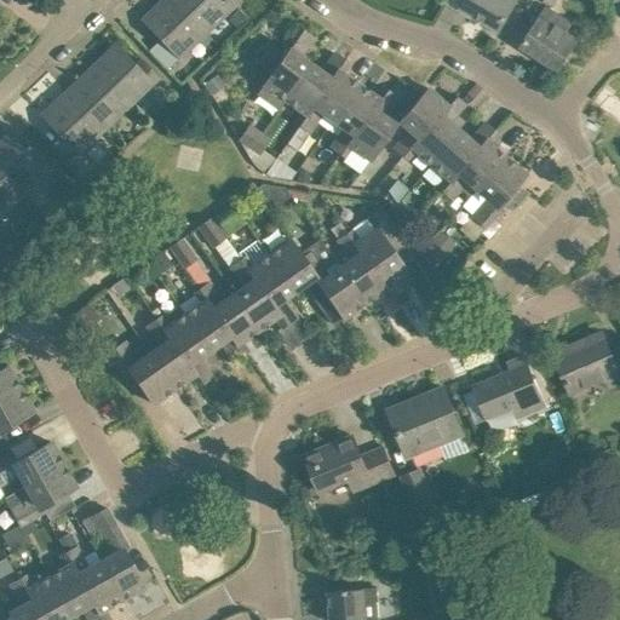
[(204,34),(170,0),(162,0),(142,19),(172,51),(193,33),(199,39),(204,34)]
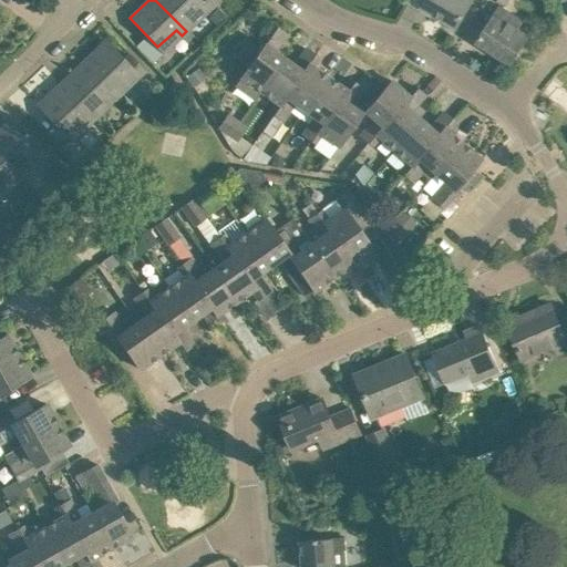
[(155,0),(186,31),(191,26),(185,20),(206,0),(155,0)]
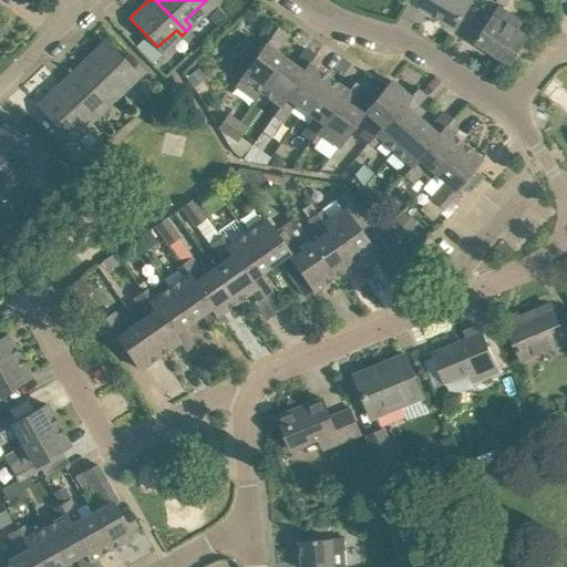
[(410,0),(408,4),(421,12),(423,8),(455,28),(471,0),(410,0)]
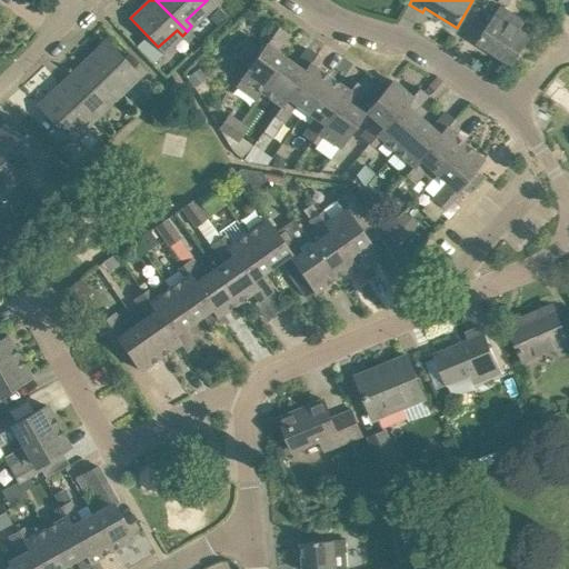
[(478,43),(511,65),(530,37),(509,23),(515,15),(501,7),(478,43)]
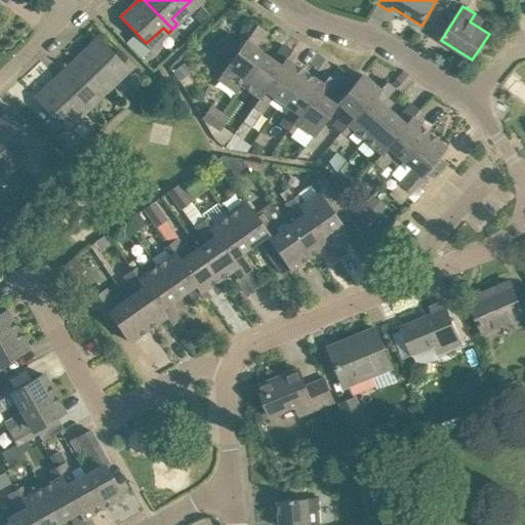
[(249,34),(217,79),(236,92),(242,84),(261,56),(252,50),(265,32),(251,23),(245,32),(249,34)]
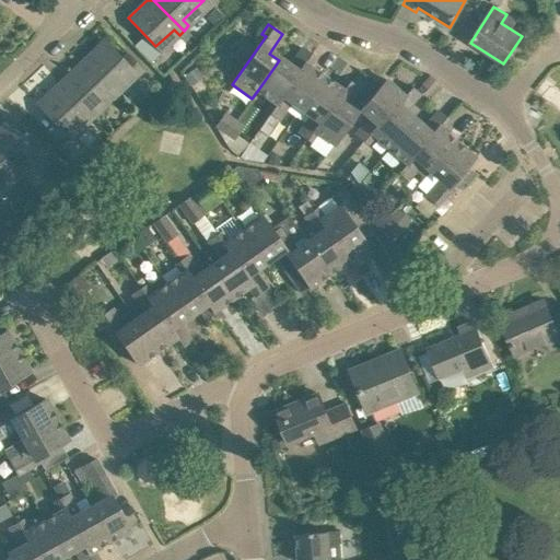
[(82,61),(115,95),(119,91),(115,85),(137,65),(127,55),(121,59),(104,41),(82,61)]
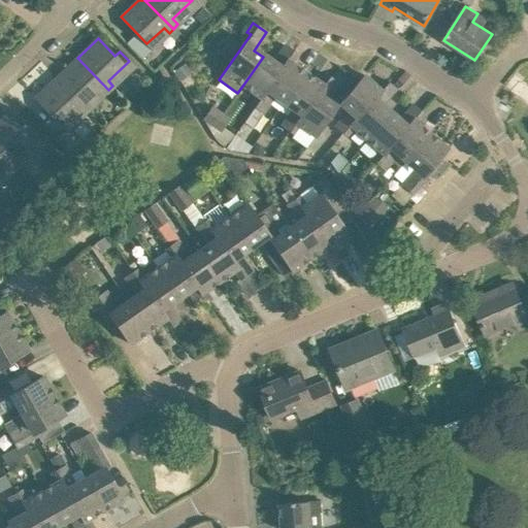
[(263,57),(243,85),(257,95),(260,98),(288,59),(291,62),(297,54),(284,44),(271,63),(263,57)]
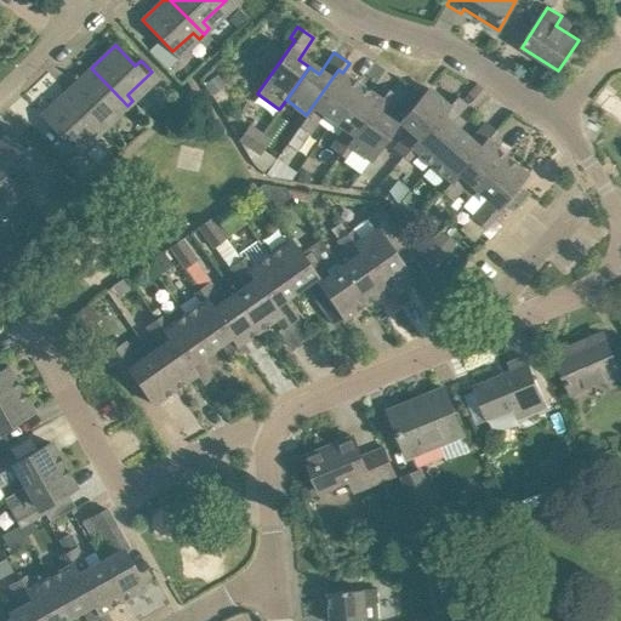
[(91,68),(67,91),(103,129),(108,124),(102,118),(117,104),(123,112),(127,106),(91,68)]
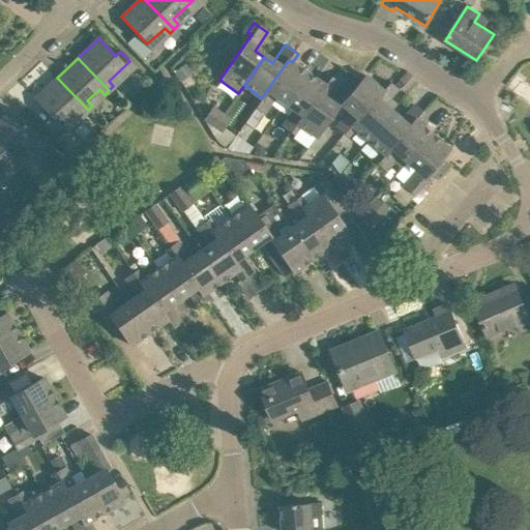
[(258,95),(252,104),(264,113),(277,95),(286,101),(306,72),(292,62),(289,59),(261,98),(258,95)]
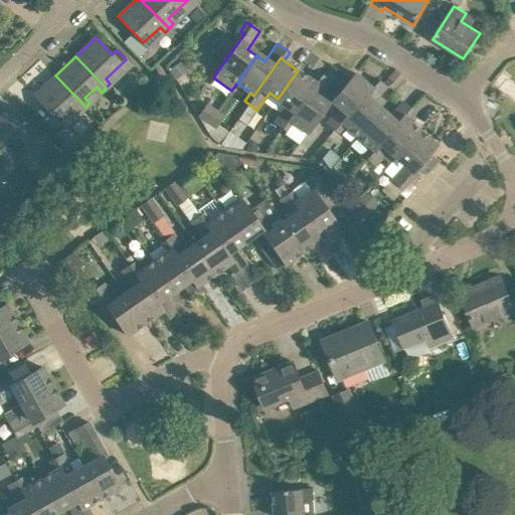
[(287,105),(275,122),(288,131),(293,124),(289,121),(315,82),(311,79),(298,70),(278,99),(287,105)]
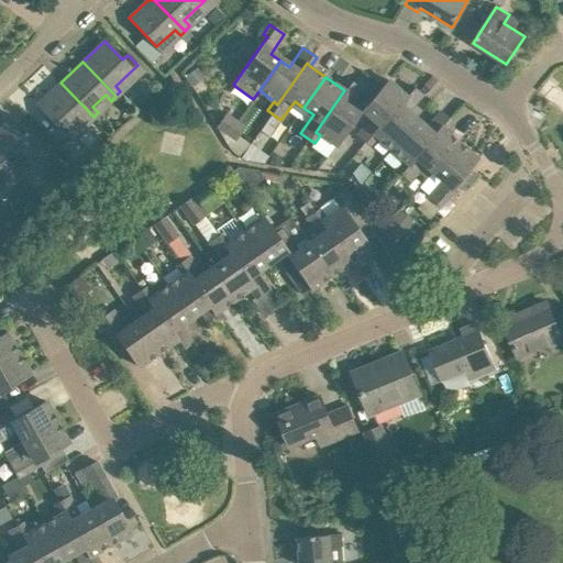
[(344,90),(316,132),(320,135),(334,146),(356,114),(346,108),(361,88),(346,79),(340,87),(344,90)]
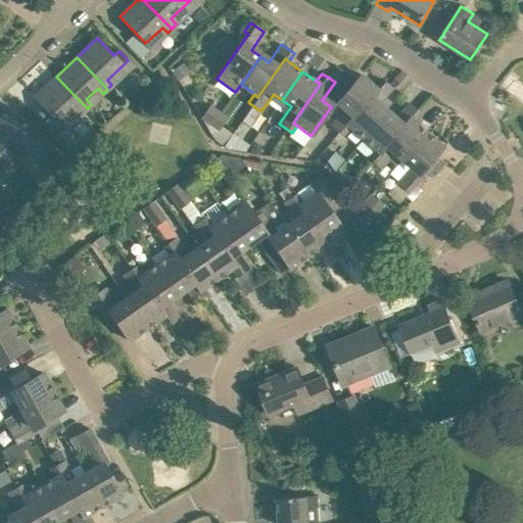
[(346,107),(331,124),(343,135),(350,127),(347,124),(377,89),(374,86),(361,75),(338,100),(346,107)]
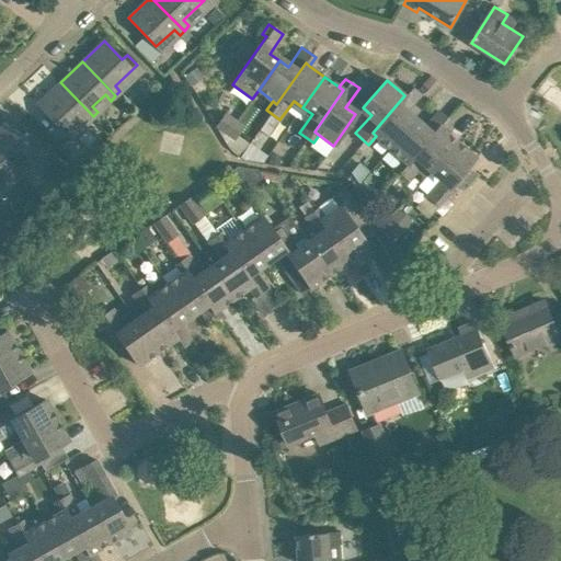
[(93,116),(60,82),(37,104),(65,133),(83,116),(88,122),(93,116)]
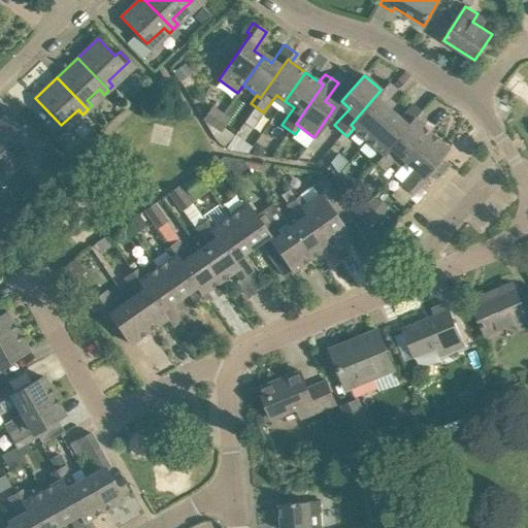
[(381,90),(351,125),(354,128),(366,139),(389,113),(381,106),(396,90),(384,79),(377,87),(381,90)]
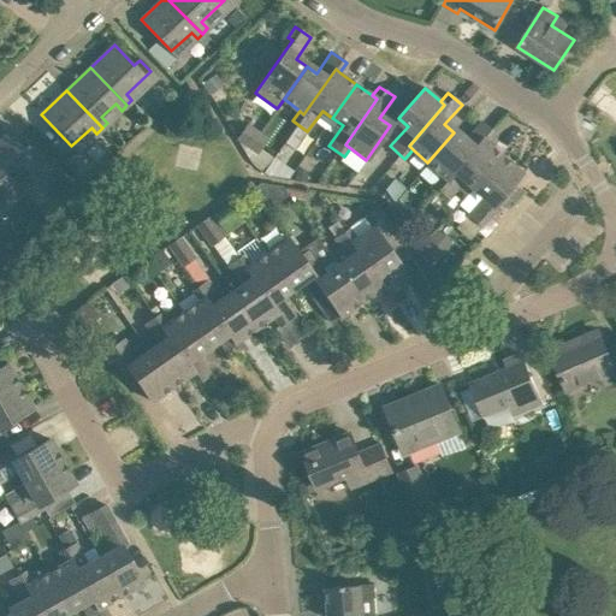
[(454,132),(427,163),(442,176),(445,179),(483,138),(487,142),(495,134),(480,122),(463,141),(454,132)]
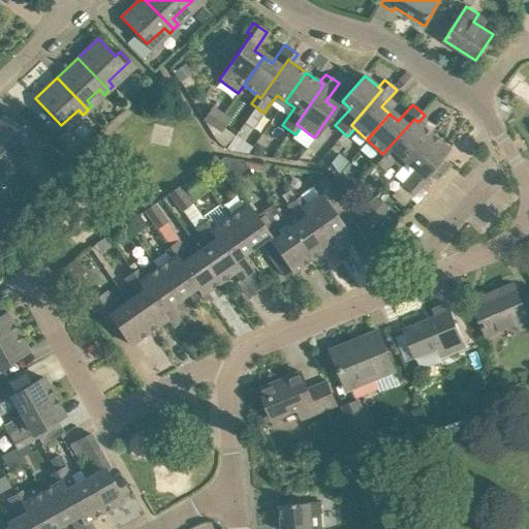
[(201,120),(213,127),(222,114),(212,105),(201,120)]
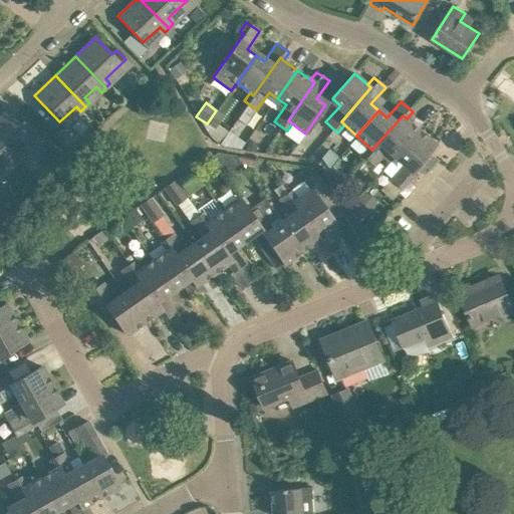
[(0,116),(0,144),(17,162),(21,158),(16,152),(36,133),(28,123),(23,127),(7,110),(0,116)]
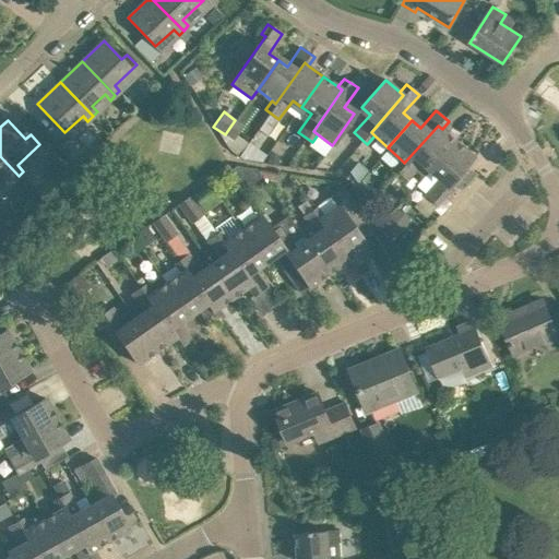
[(225,134),(233,140),(244,126),(235,120),(225,134)]
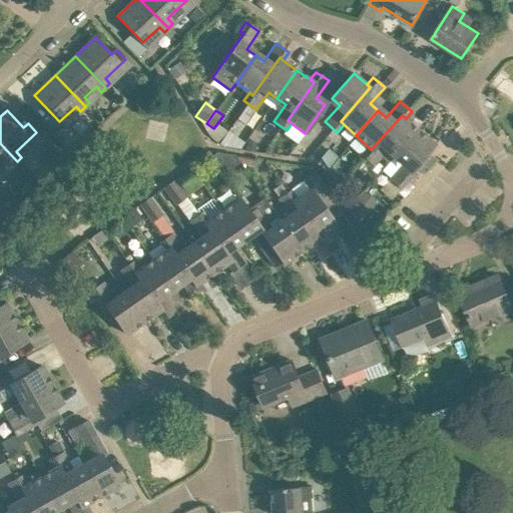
[(368,146),(362,153),(373,163),(387,147),(395,154),(417,129),(406,118),(402,115),(371,149),(368,146)]
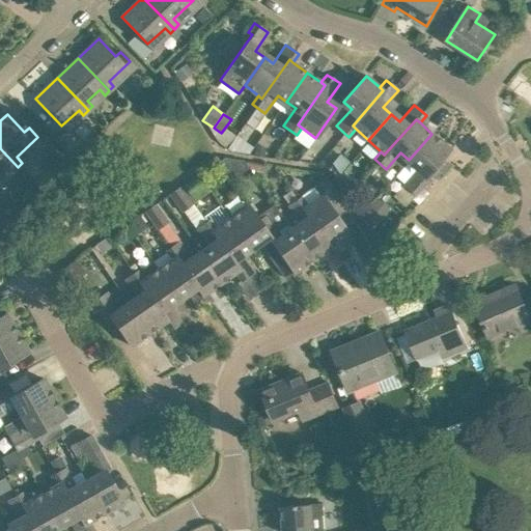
[(417,167),(402,184),(415,195),(422,187),(419,184),(449,149),(431,134),(409,160),(417,167)]
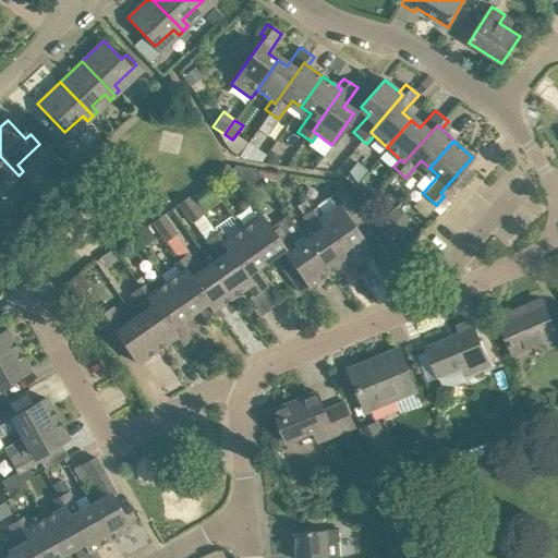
[(257,149),(250,159),(261,161),(266,155),(257,149)]
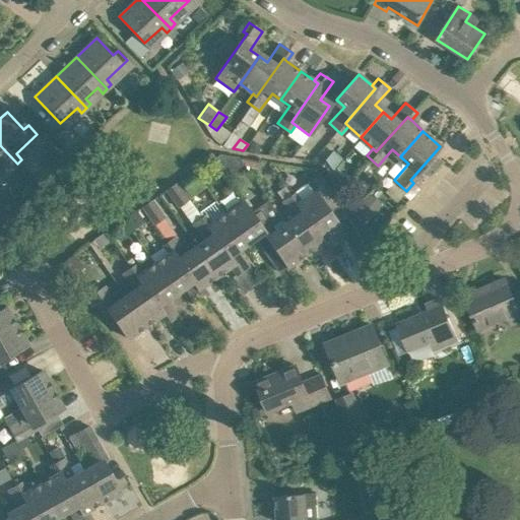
[(250,142),(248,152),(258,153),(259,144),(250,142)]
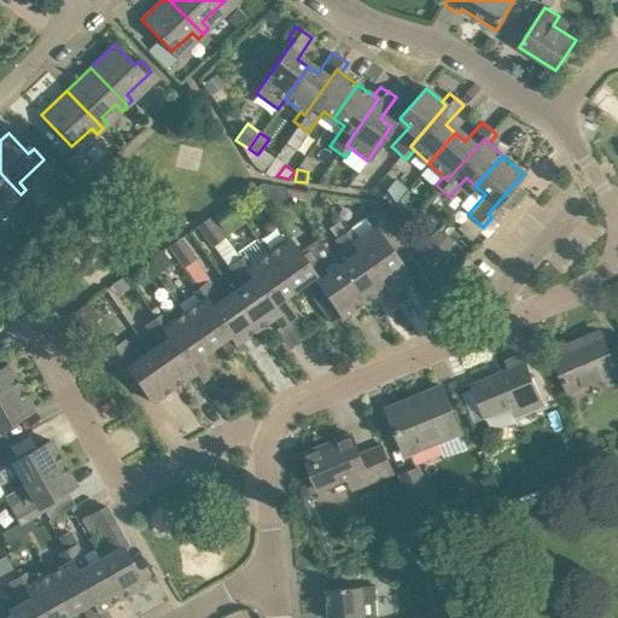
[(0,213),(1,211),(0,210),(0,200),(9,193),(15,199),(21,194),(0,173),(0,213)]
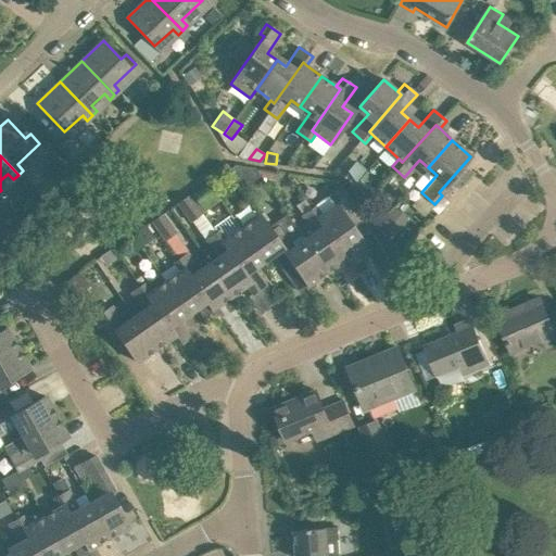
[(260,176),(261,175),(261,176),(261,177),(272,193),(277,190),(269,178),(275,179),(277,172),(257,168),(260,176)]
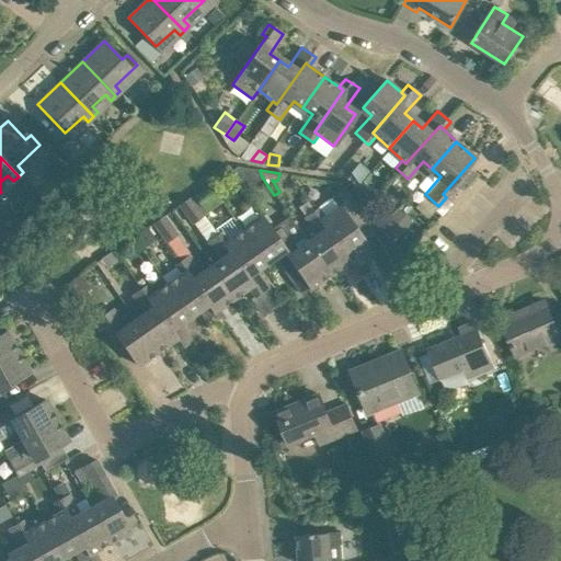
[(190,197),(197,207),(216,194),(208,183),(190,197)]
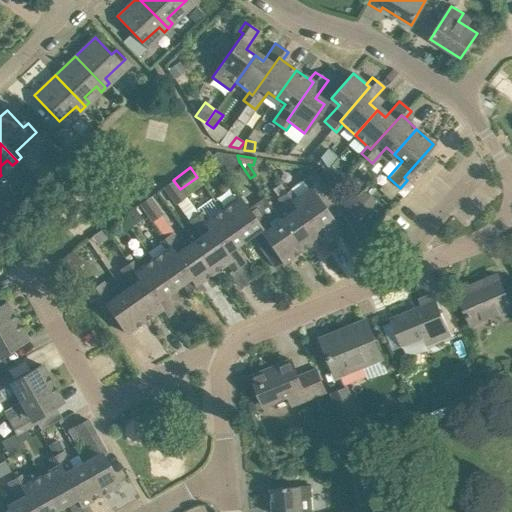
[(328,178),(337,186),(344,179),(335,170),(328,178)]
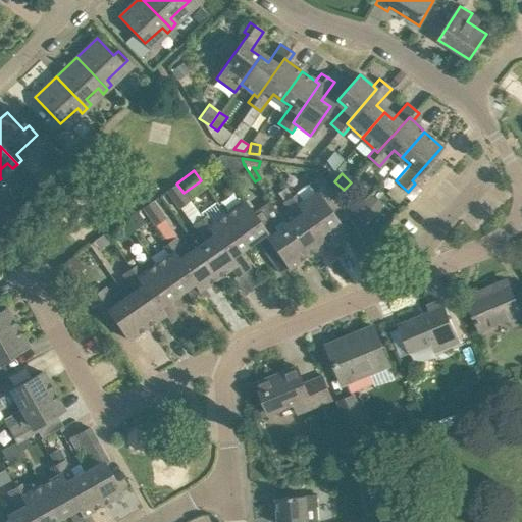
[(189,201),(176,185),(167,191),(179,208),(189,201)]
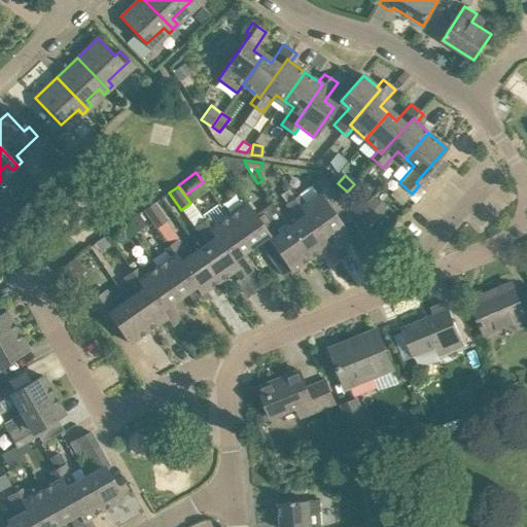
[(305,204),(301,207),(328,244),(323,247),(329,255),(342,246),(329,229),(339,221),(319,194),(305,204)]
